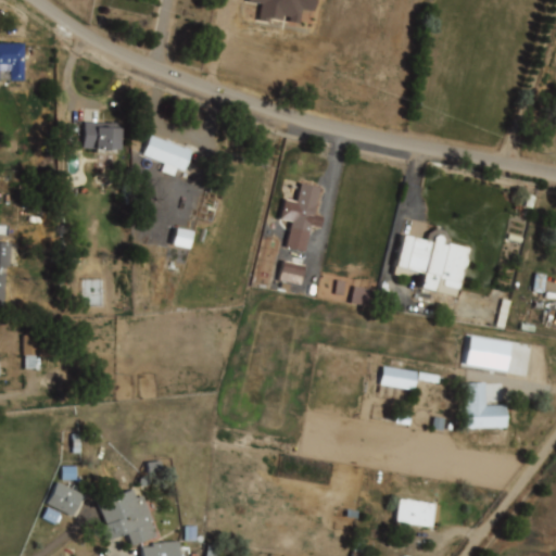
[(314,0),(312,13),(301,11),(299,25),(289,23),(290,19),(283,17),(282,22),(269,20),(268,24),(258,23),(261,7),(247,3),(247,0),(314,0)]
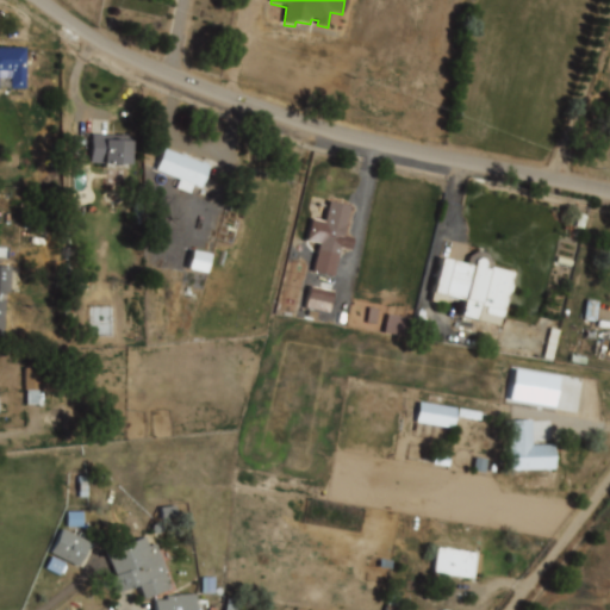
[(0,50),(26,51),(25,89),(8,89),(10,80),(0,80),(0,50)]
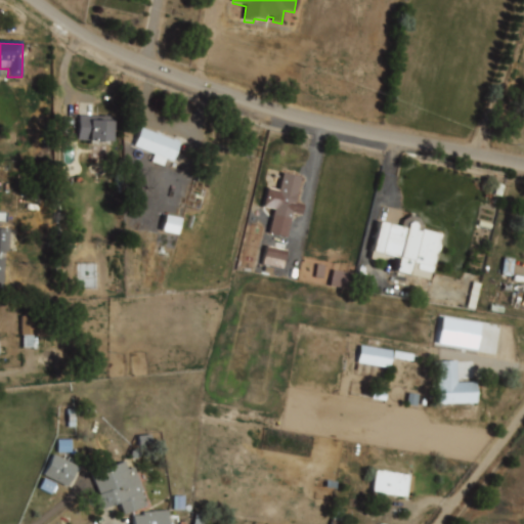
[(88,120),(114,121),(113,126),(115,126),(115,131),(113,131),(113,141),(77,140),(78,114),(88,115),(88,120)]
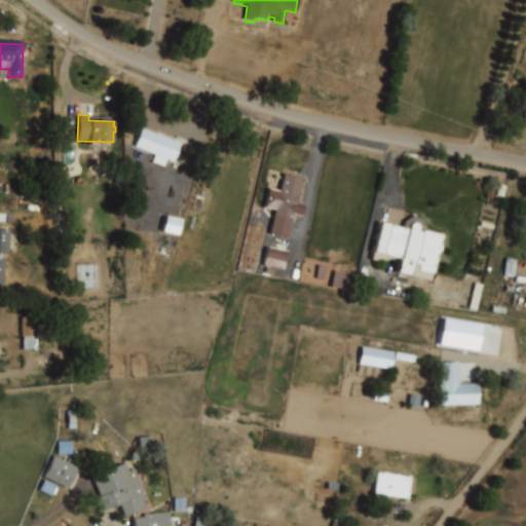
[(142,127),(158,134),(158,132),(162,134),(161,136),(175,141),(175,139),(180,141),(173,158),(166,156),(163,165),(153,161),(156,154),(135,146),(142,127)]
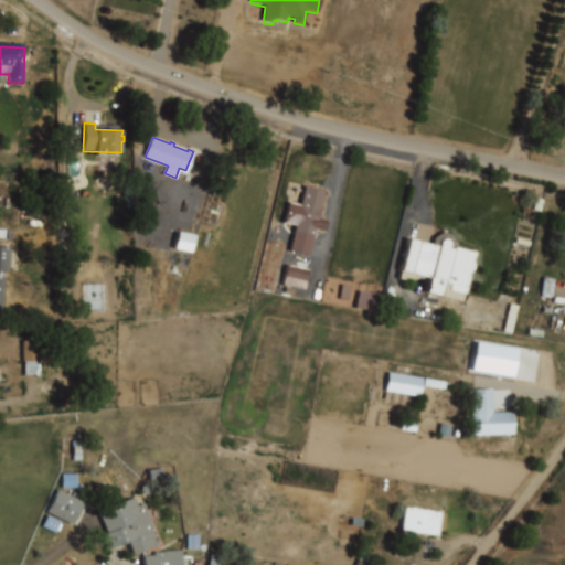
[(306,188),(324,192),(318,217),(326,220),(323,231),(319,230),(318,235),(296,231),(299,216),(287,214),(290,203),(301,205),(306,188)]
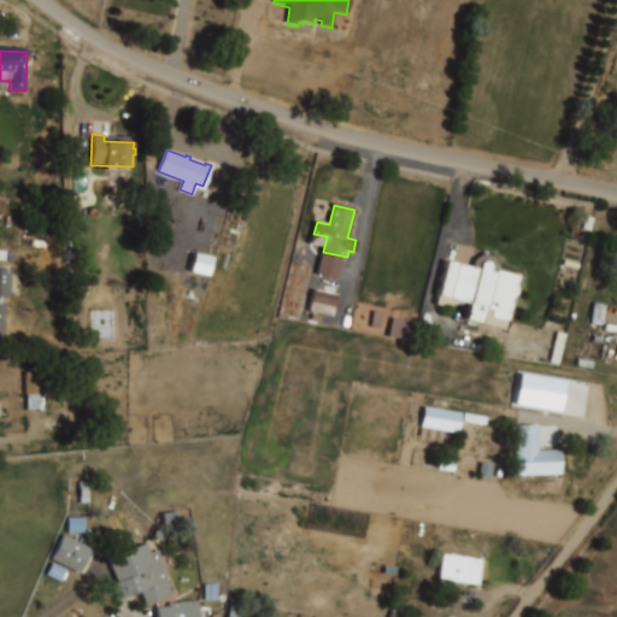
[(205,276),(211,258),(195,252),(188,271),(205,276)]
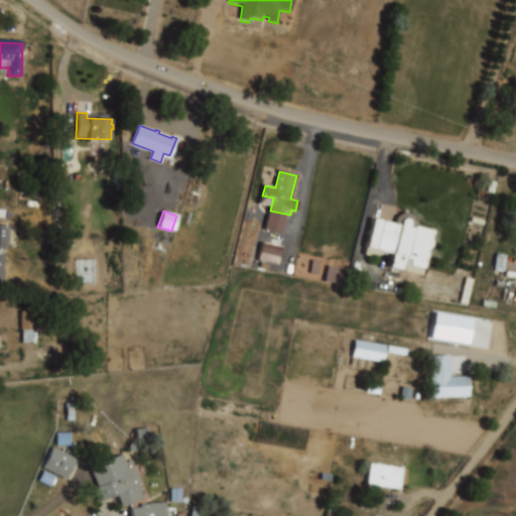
[(373,217),(395,223),(396,217),(403,212),(413,214),(416,221),(415,226),(433,230),(430,242),(433,242),(431,247),(429,247),(424,268),(422,274),(391,266),(394,253),(379,249),(377,256),(364,252),(373,217)]
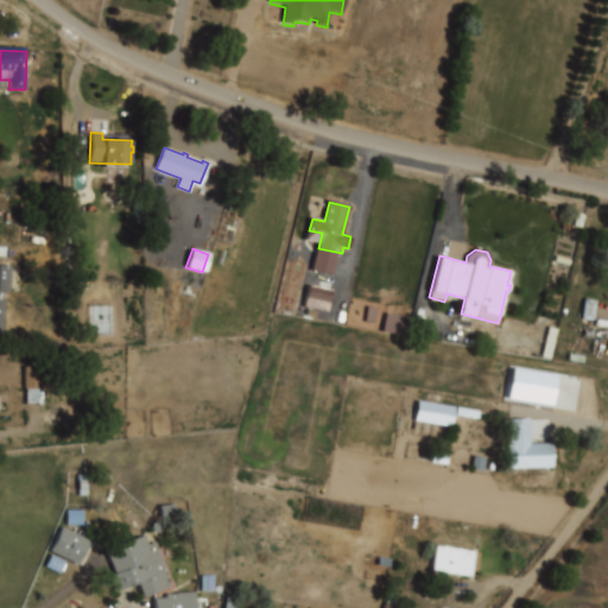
[(0,264),(12,265),(10,291),(7,291),(5,335),(0,334),(0,264)]
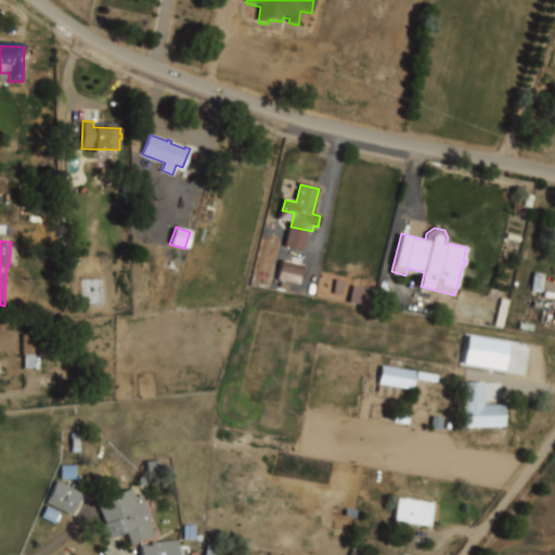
[(302,265),(289,261),(293,250),(284,248),(276,281),(297,285),(302,265)]
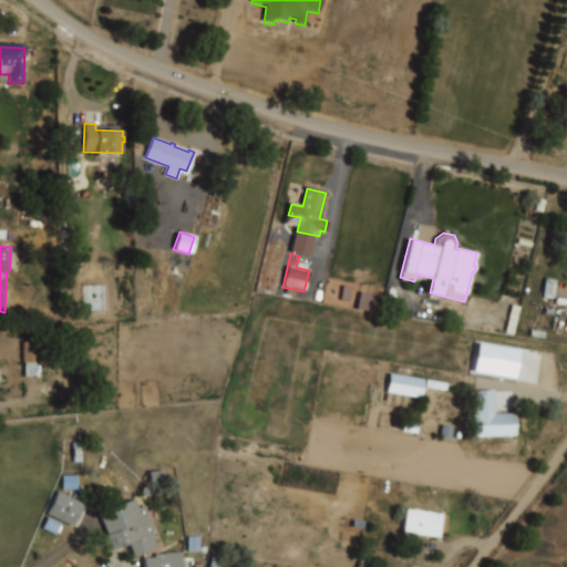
[(382,297),(359,291),(354,309),(378,315),(382,297)]
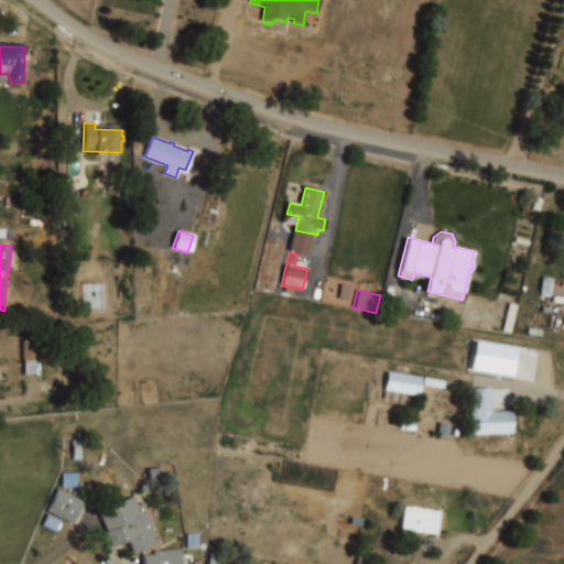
[(383,390),(418,396),(421,377),(387,372),(383,390)]
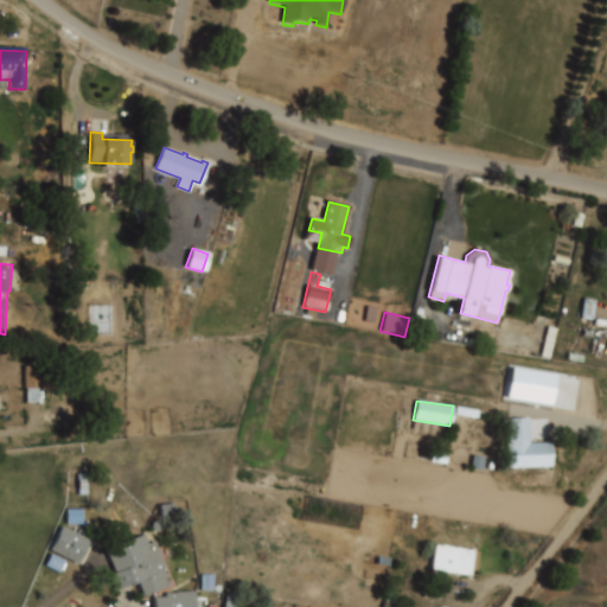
[(509,421),(525,420),(525,446),(549,446),(549,466),(508,467),(506,443),(509,442),(509,421)]
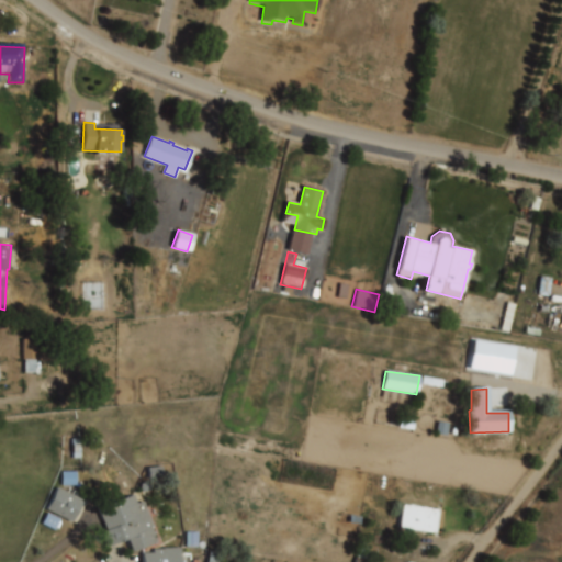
[(82,498),(55,486),(45,509),(71,523),(82,498)]
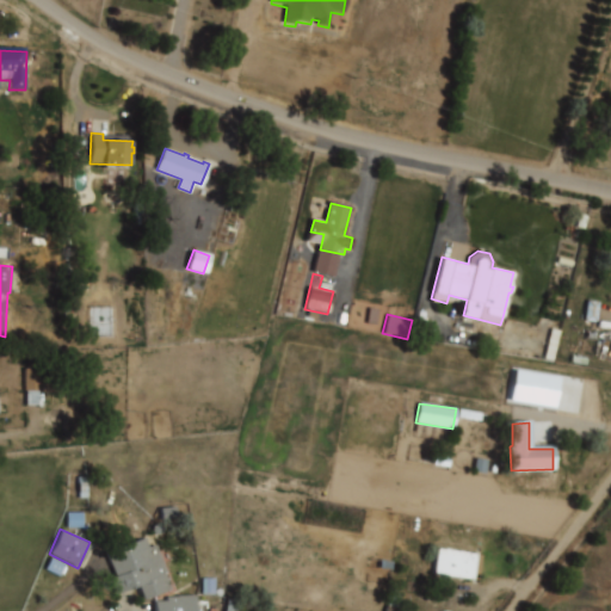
[(146,536),(149,547),(156,544),(168,573),(165,574),(171,590),(144,600),(139,587),(117,596),(110,579),(116,576),(106,553),(146,536)]
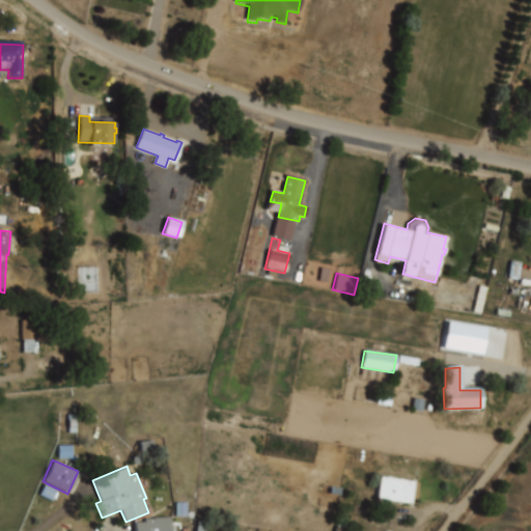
[(381,477),(420,481),(418,498),(413,498),(413,502),(378,499),(381,477)]
